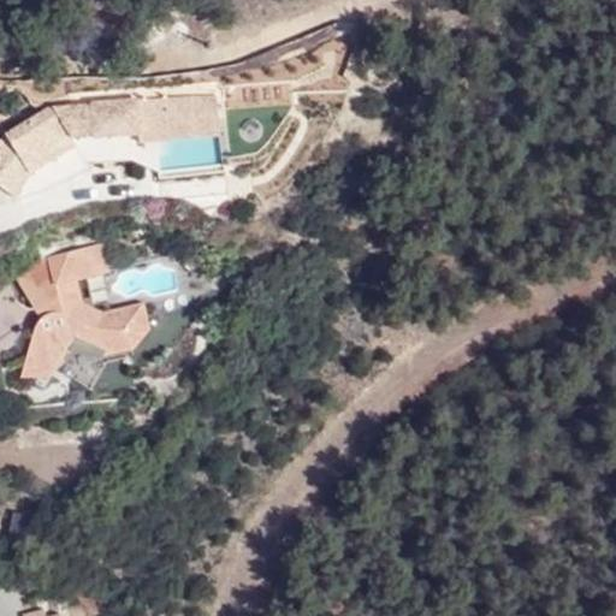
[(146,134),(143,134),(144,144),(161,142),(224,136),(220,98),(184,98),(187,122),(173,122),(171,99),(142,101),(146,134)]
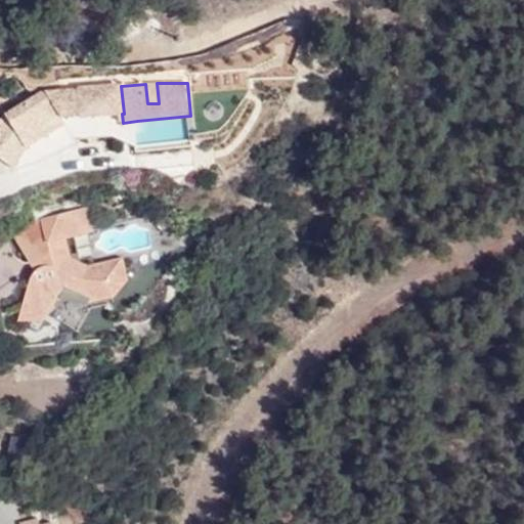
[(64,118),(122,114),(124,114),(121,86),(48,92),(8,115),(0,123),(0,156),(14,166),(30,145),(68,123),(64,118)]
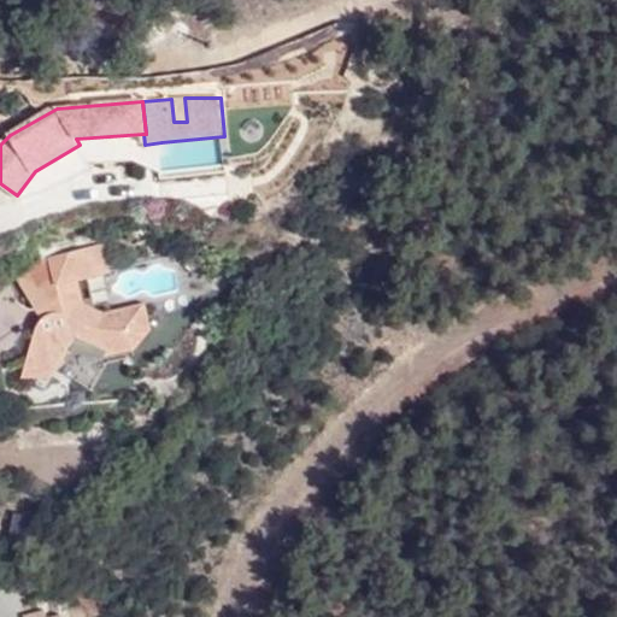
[(15,275),(42,319),(37,324),(22,375),(58,366),(77,340),(107,353),(135,347),(152,328),(145,303),(122,309),(107,312),(86,303),(78,278),(111,270),(104,241),(50,256),(15,275)]
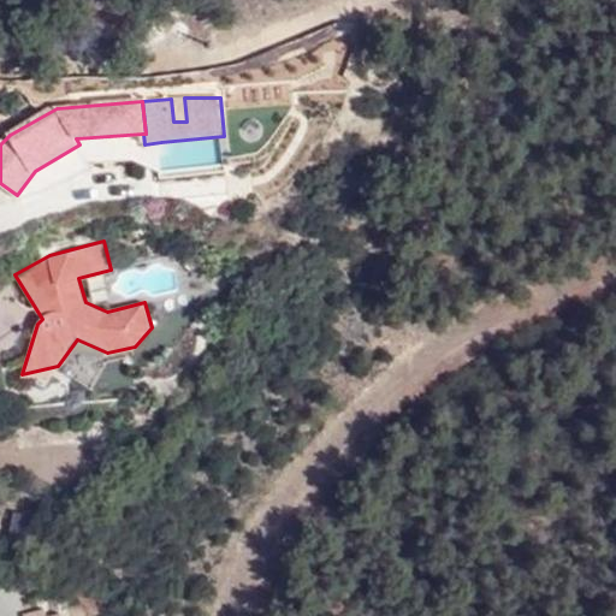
[(78,278),(86,302),(107,312),(122,308),(113,270),(111,270),(78,278)]
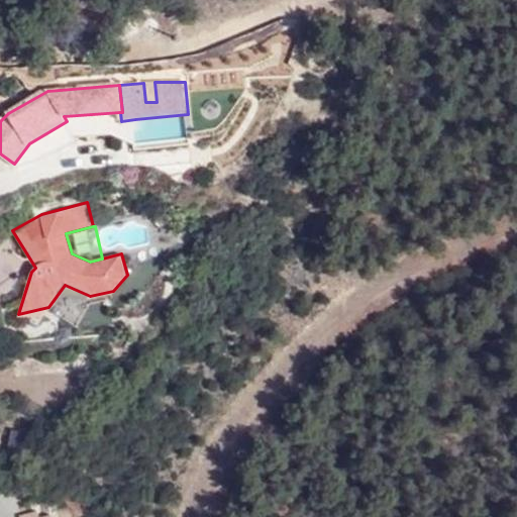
[(18,316),(42,318),(48,307),(18,314),(18,316)]
